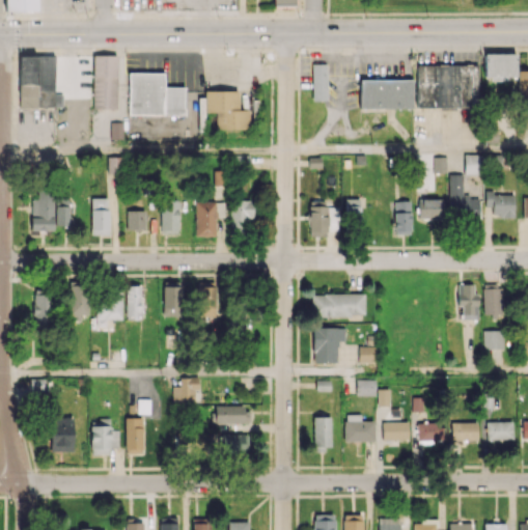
[(7,0),(7,12),(39,12),(38,0),(7,0)]
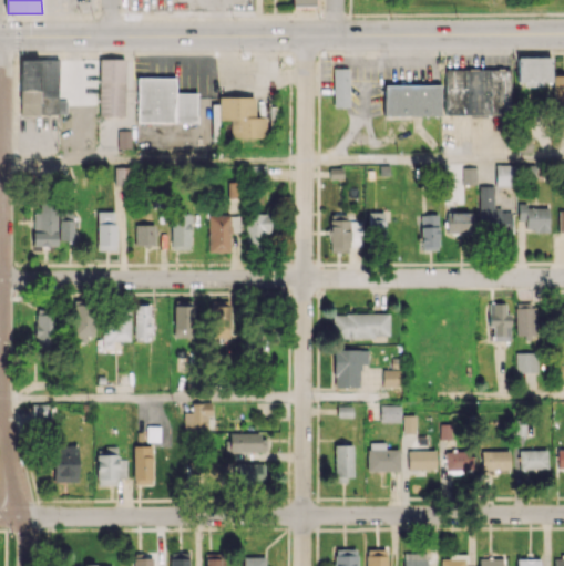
[(520,58),(520,85),(553,86),(554,59),(520,58)]
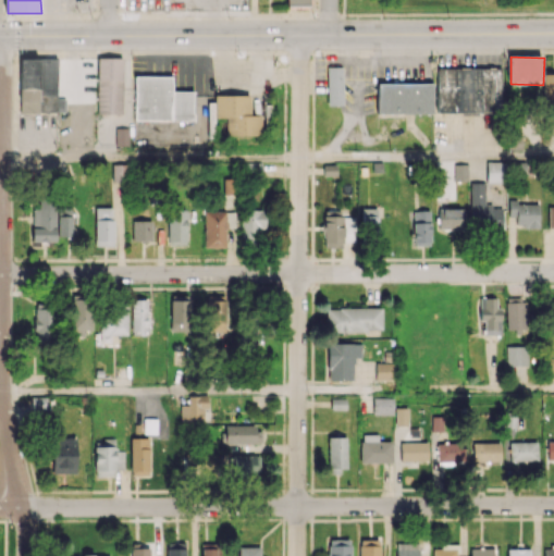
[(22,113),(68,113),(69,104),(74,104),(74,95),(60,95),(61,59),(23,59),(22,113)]
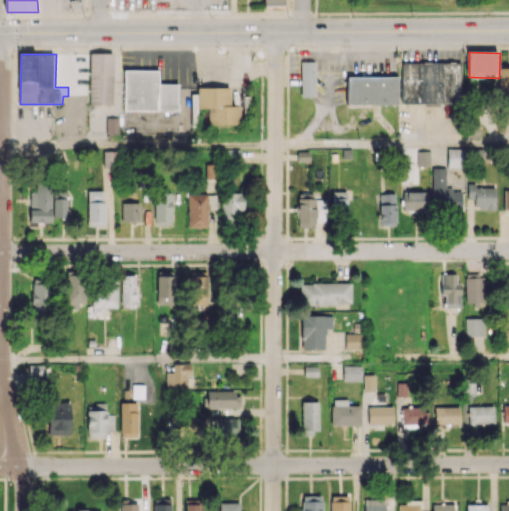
[(114,106),(115,54),(92,54),(92,106),(114,106)]
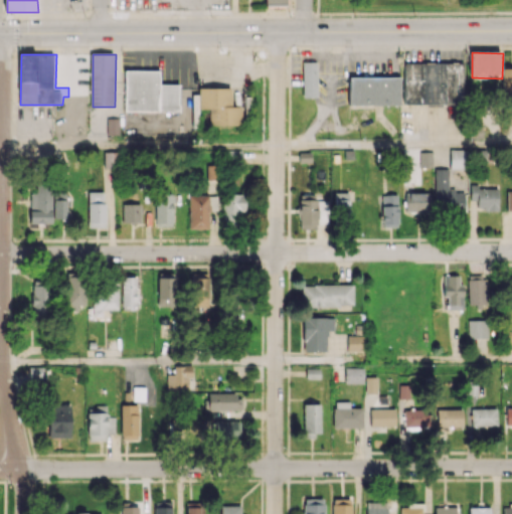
[(305,99),(319,99),(320,62),(305,62),(305,99)]
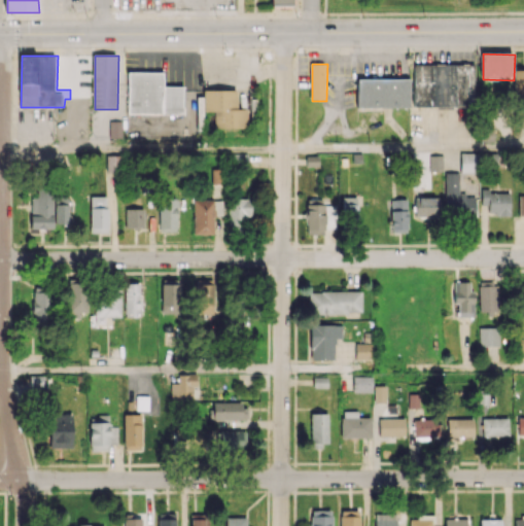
[(416,65),(415,107),(470,108),(470,91),(478,91),(478,66),(416,65)]
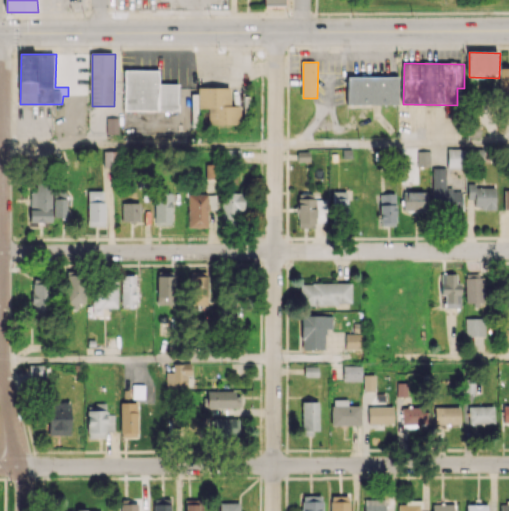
[(126,112),(180,112),(181,85),(161,84),(161,71),(126,71),(126,112)]
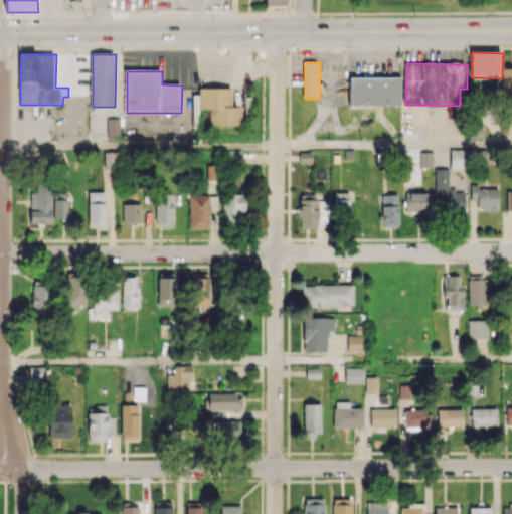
[(401,78),(351,77),(350,106),(401,107),(401,78)]
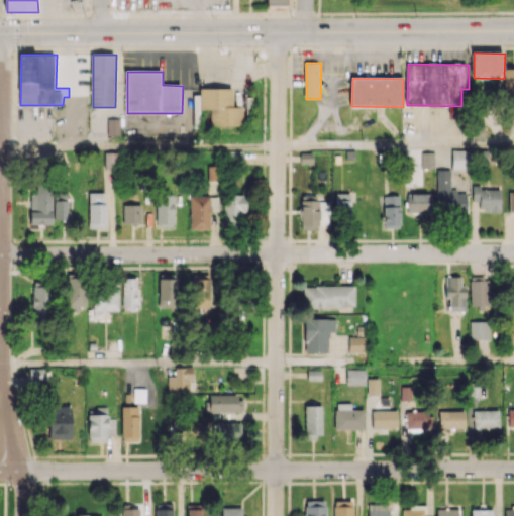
[(234,90),(202,89),(201,110),(212,110),(212,126),(243,127),(243,108),(233,108),(234,90)]
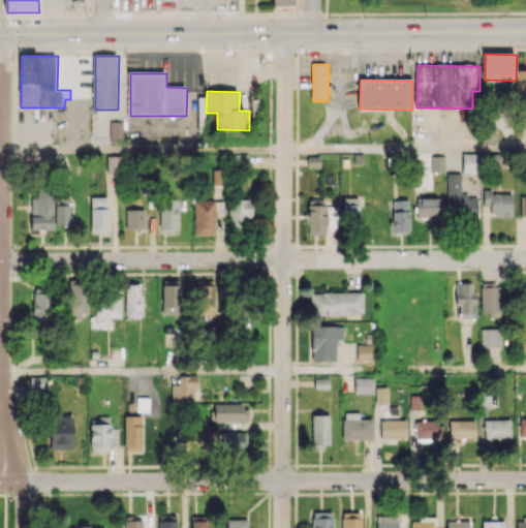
[(126,140),(125,123),(112,123),(113,140),(126,140)]
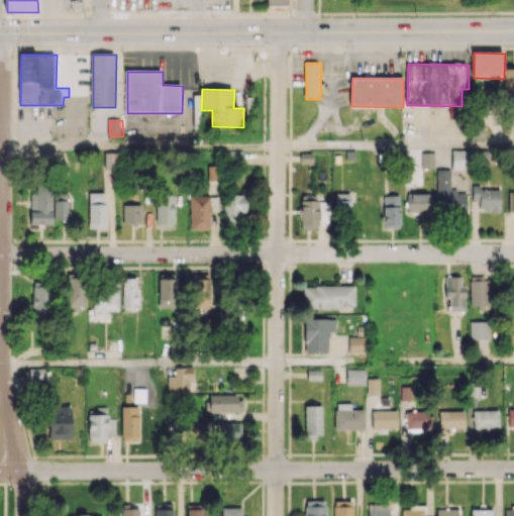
[(453,151),(454,171),(472,170),(471,164),(490,163),(490,150),(453,151)]
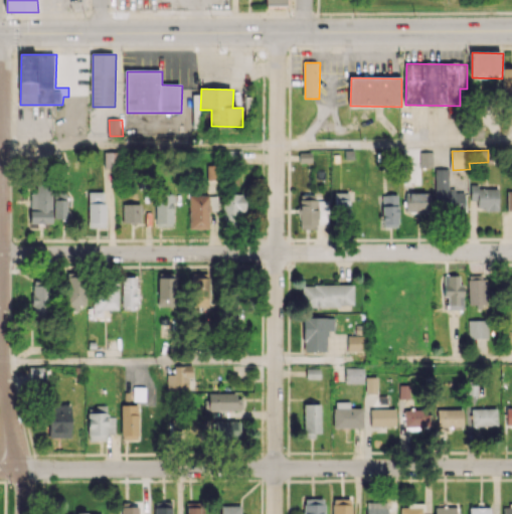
[(421,153),(422,168),(435,167),(435,152),(421,153)]
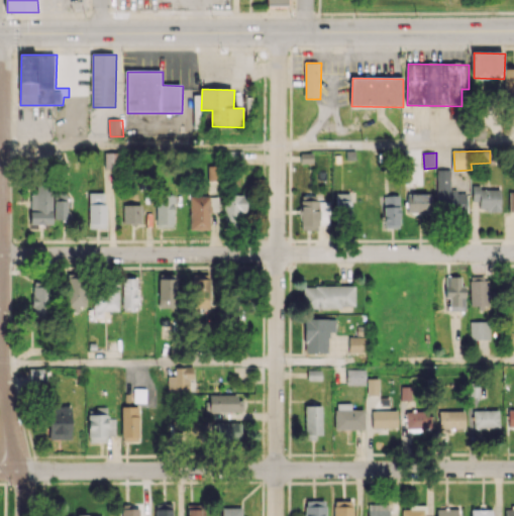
[(121,153),(107,153),(107,169),(121,169),(121,153)]
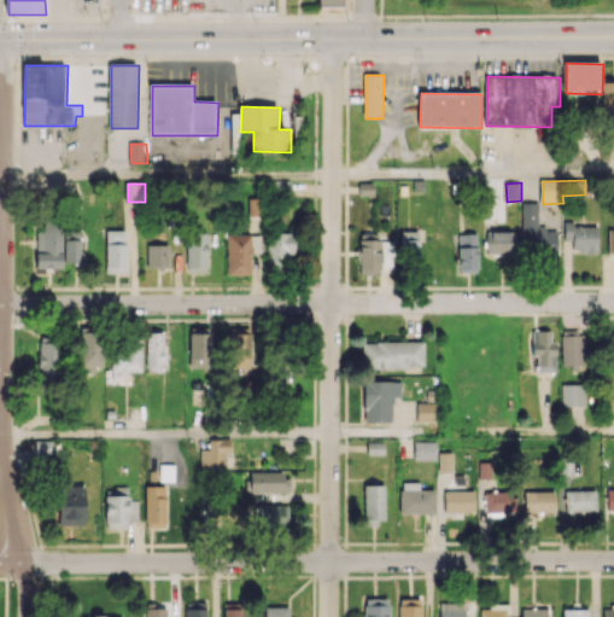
[(251,216),(265,216),(265,199),(251,199),(251,216)]
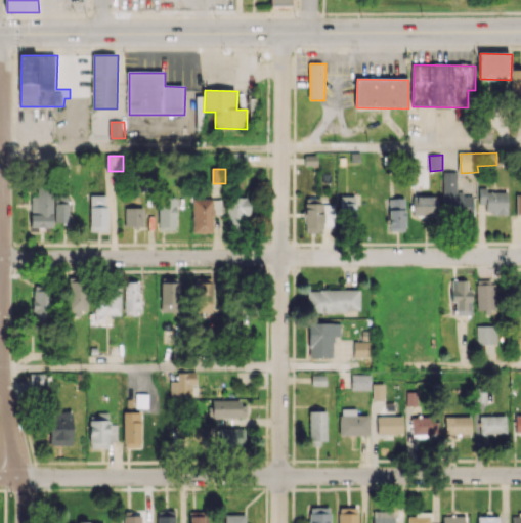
[(476,195),(459,194),(459,173),(445,172),(444,216),(475,217),(476,195)]
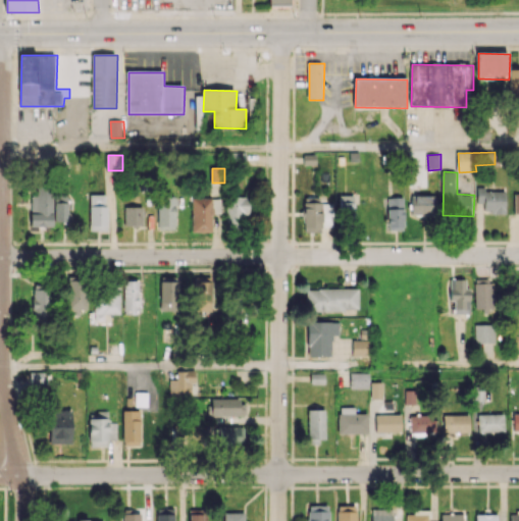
[(33,226),(54,227),(55,187),(39,187),(39,196),(33,196),(33,226)]
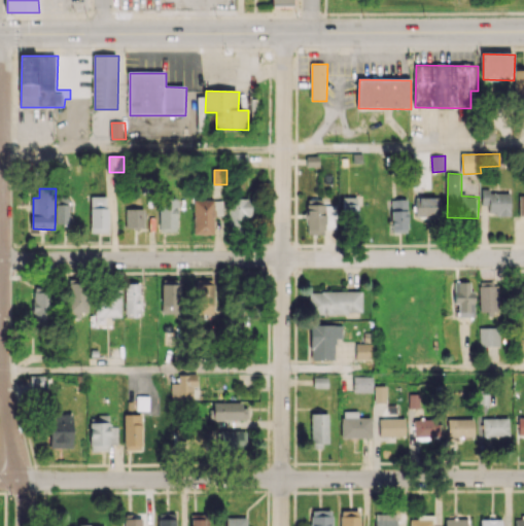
[(484,206),(491,206),(491,215),(513,215),(513,193),(484,193),(484,206)]
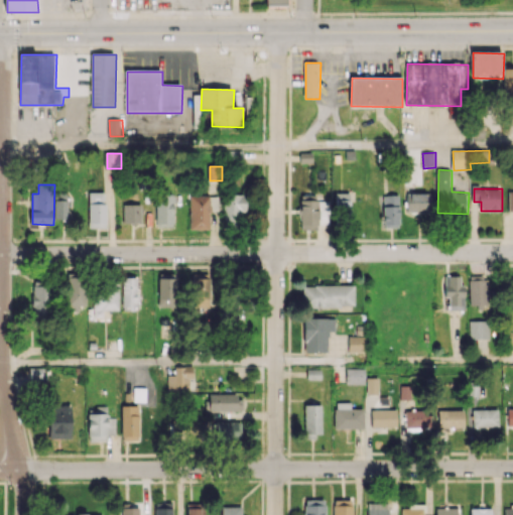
[(56,220),(70,220),(69,191),(56,191),(56,220)]
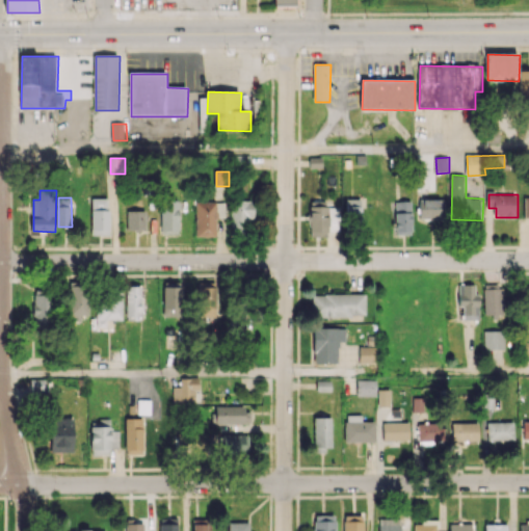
[(110,236),(111,200),(94,200),(94,235),(110,236)]
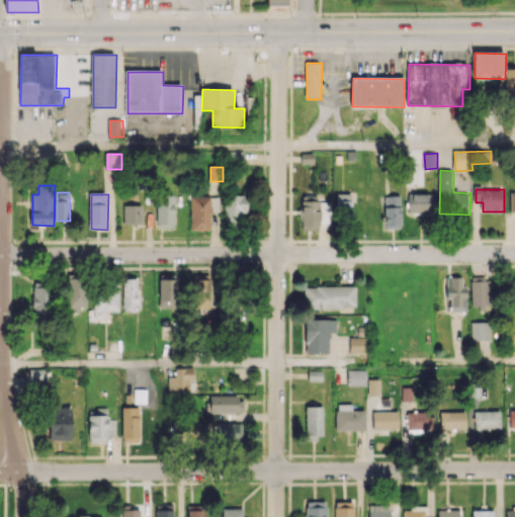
[(354,194),(339,194),(339,221),(353,221),(354,194)]
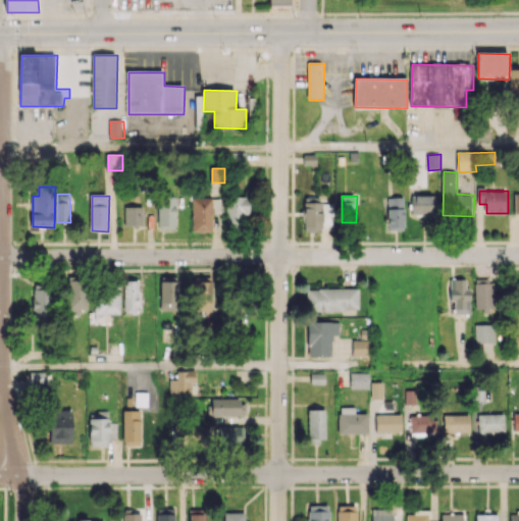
[(437,216),(437,196),(413,197),(413,216),(437,216)]
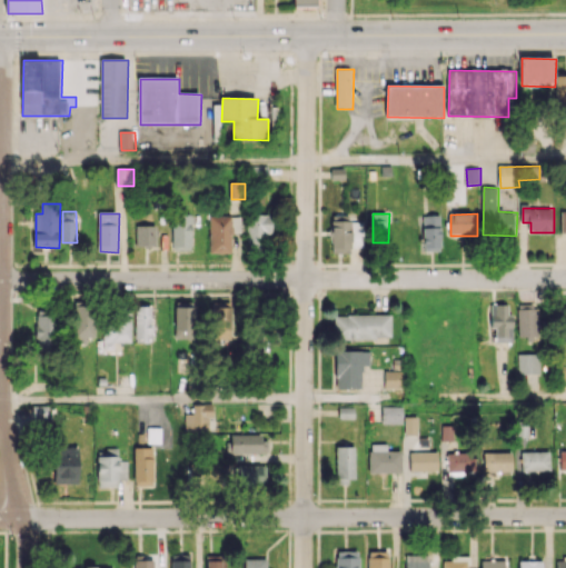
[(194,250),(194,215),(174,216),(175,251),(194,250)]
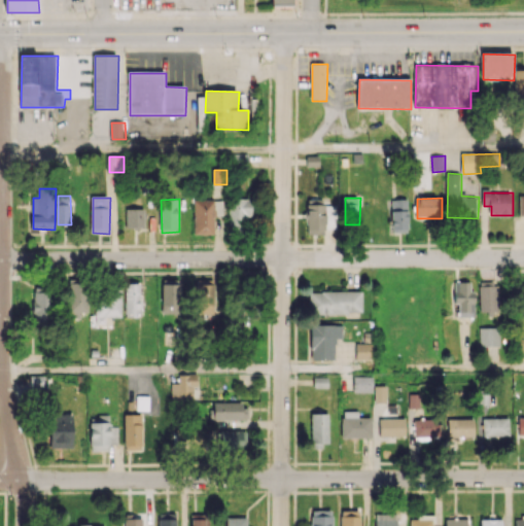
[(231,233),(248,233),(248,216),(253,216),(253,200),(231,200),(231,233)]
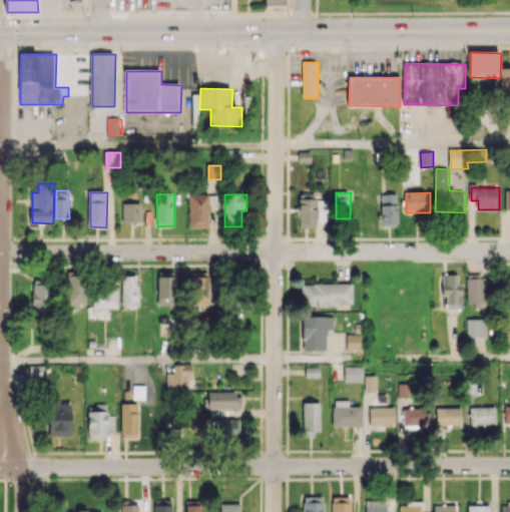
[(398,194),(383,195),(383,226),(399,226),(398,194)]
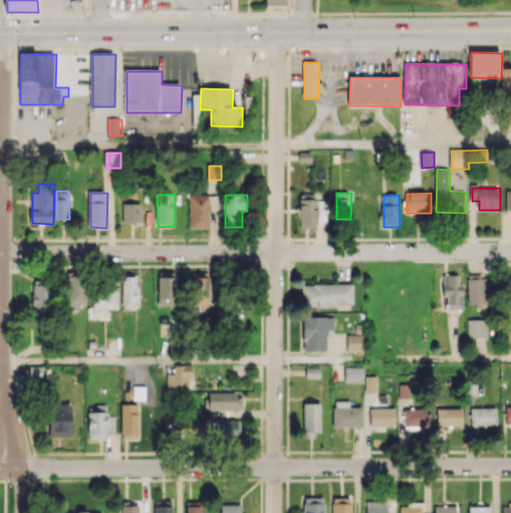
[(319,229),(318,224),(330,223),(329,200),(301,201),(302,230),(319,229)]
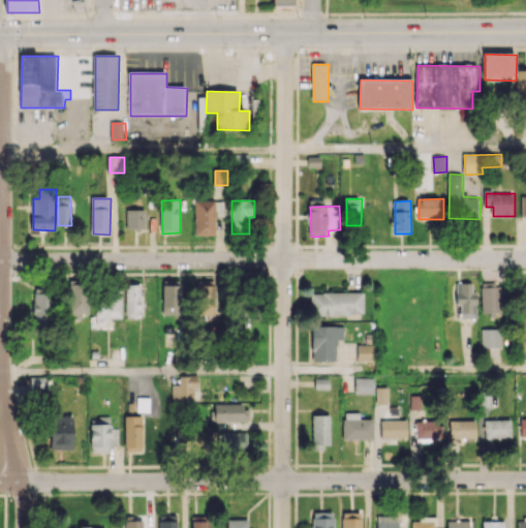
[(128,229),(147,229),(147,211),(128,211),(128,229)]
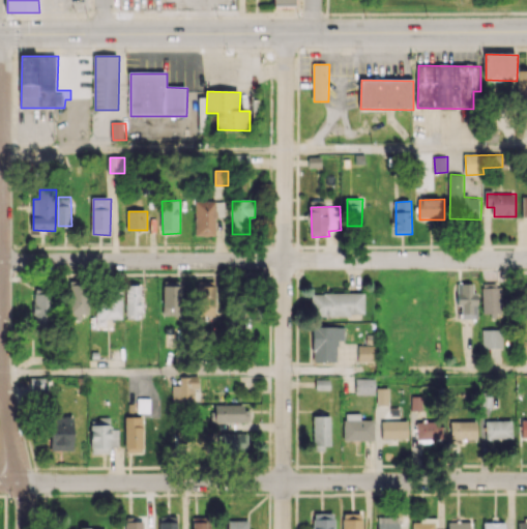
[(217,317),(218,282),(200,282),(199,317),(217,317)]
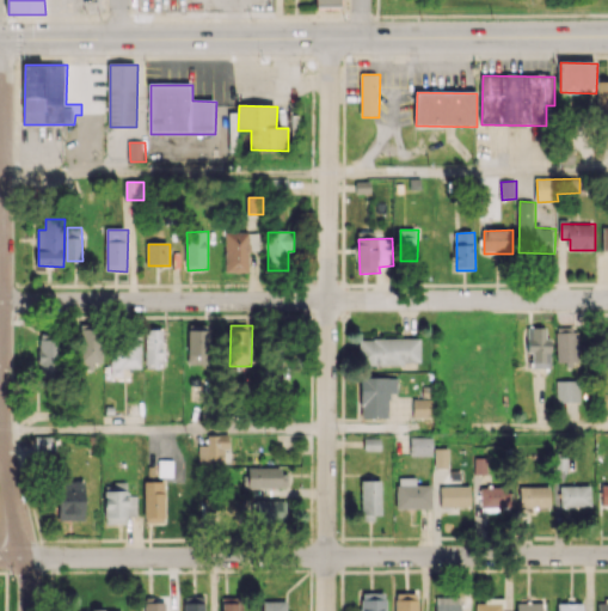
[(213,327),(190,327),(190,365),(212,366),(213,327)]
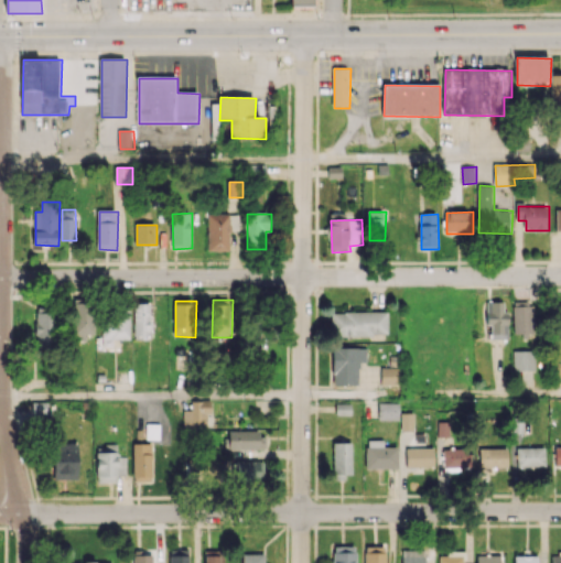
[(493,339),(509,339),(510,312),(506,312),(506,302),(489,302),(488,326),(493,326),(493,339)]
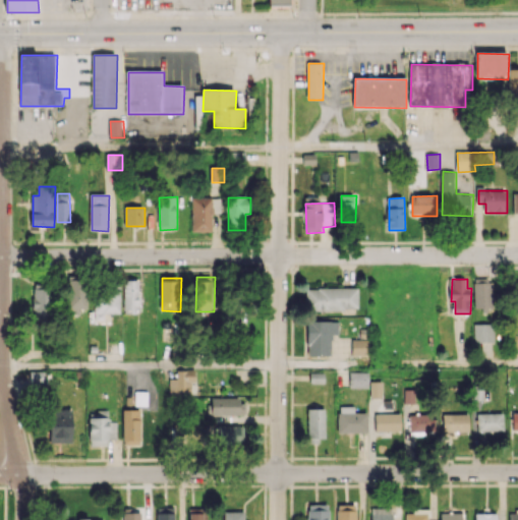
[(90,309),(89,280),(69,281),(70,315),(81,315),(80,309),(90,309)]
